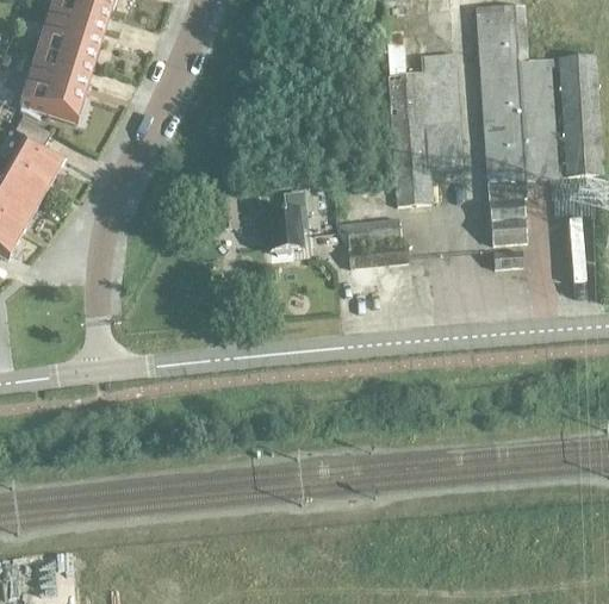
[(78,123),(115,0),(54,0),(22,105),(78,123)]
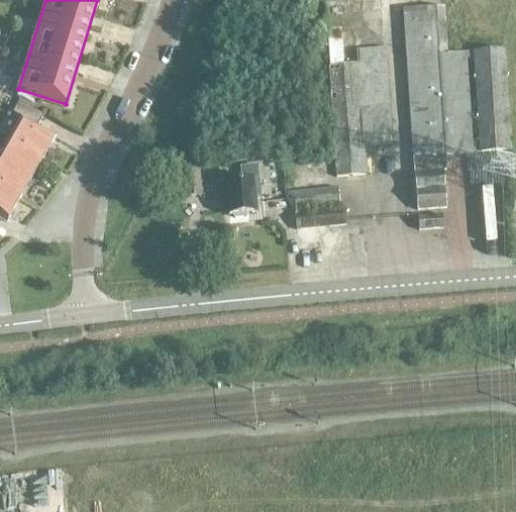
[(447,50),(445,3),(403,5),(404,11),(418,208),(447,205),(444,168),(447,168),(446,152),(474,150),(481,149),(481,150),(512,148),(505,45),(474,48),(480,138),(473,138),(467,49),(447,50)]
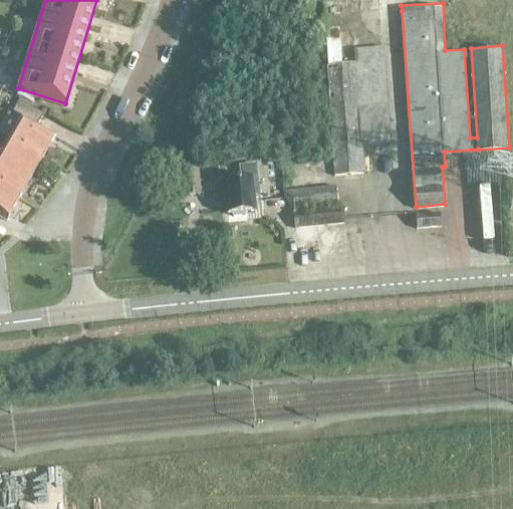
[(385,44),(357,46),(354,47),(355,59),(341,60),(339,25),(324,26),(334,174),(365,171),(363,144),(391,142),(385,44)]
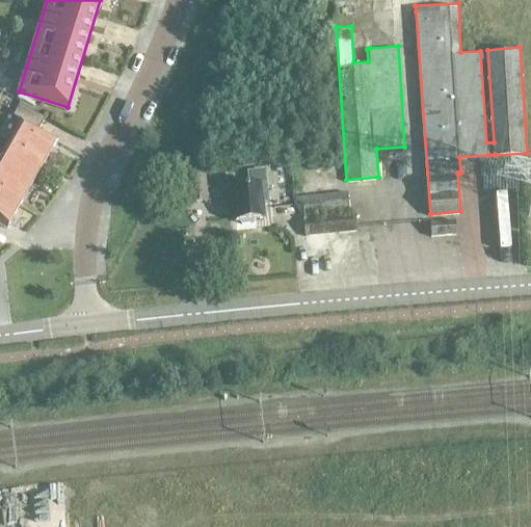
[(45,160),(54,143),(57,137),(51,133),(40,127),(46,115),(21,101),(14,112),(21,116),(8,138),(45,160)]
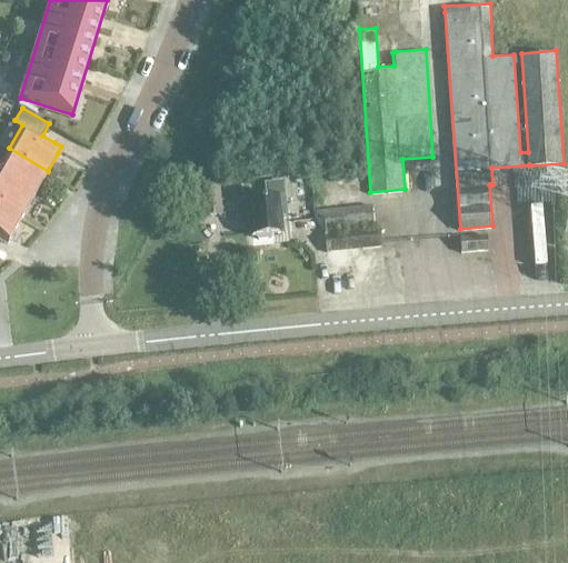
[(0,173),(35,193),(48,171),(9,148),(0,163),(0,173)]
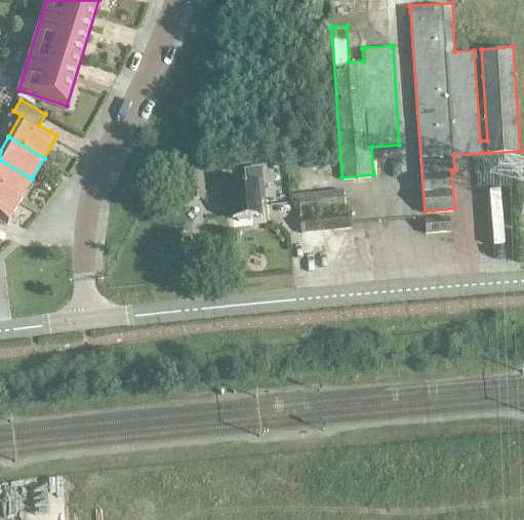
[(0,189),(19,200),(32,178),(0,160),(0,189)]
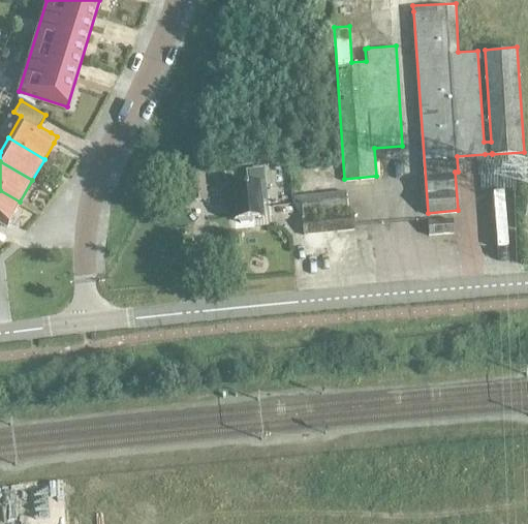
[(252,216),(265,215),(264,198),(269,198),(267,183),(273,183),(271,166),(265,167),(265,164),(246,166),(248,183),(230,184),(234,218),(239,218),(242,220),(250,220),(252,216)]
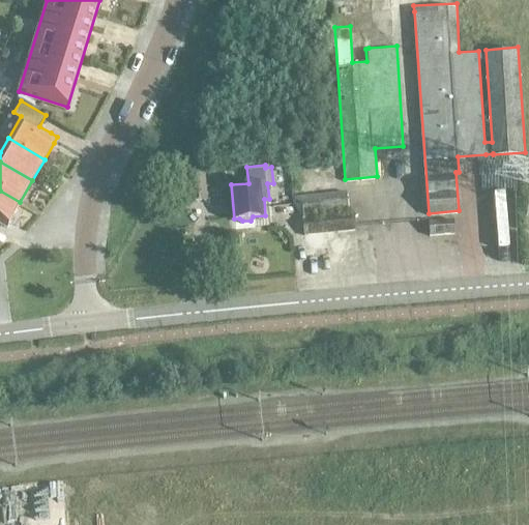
[(391,186),(405,187),(405,171),(391,171),(391,186)]
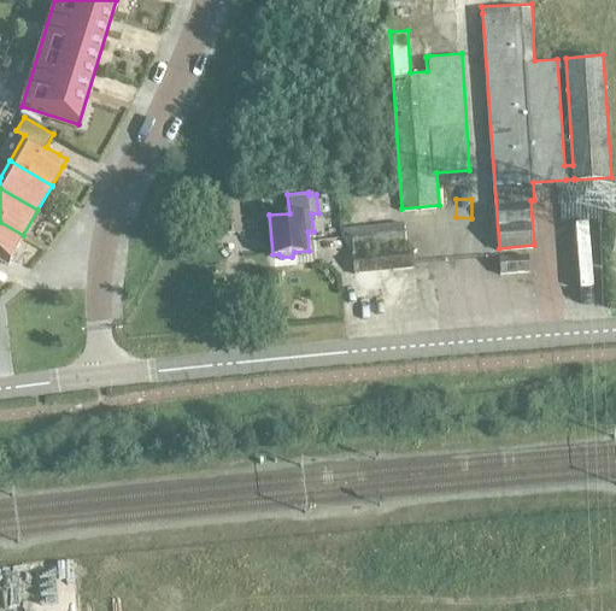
[(356,271),(415,265),(412,242),(406,244),(404,219),(341,225),(341,235),(352,246),(356,271)]
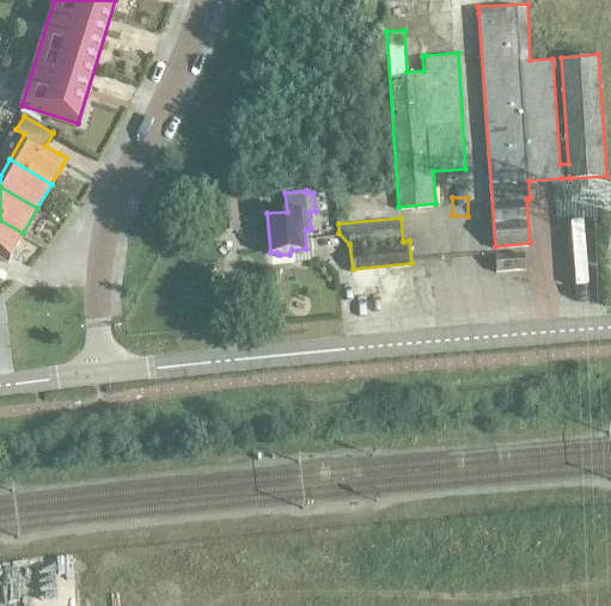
[(13,251),(23,233),(0,220),(0,253),(0,255),(1,255),(8,258),(12,251),(13,251)]
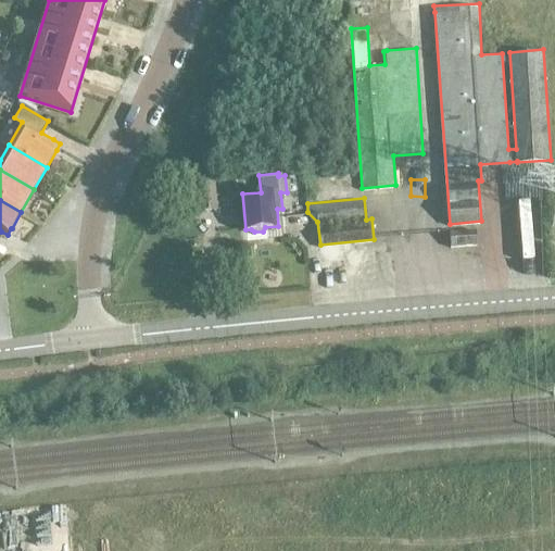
[(519,266),(531,266),(529,207),(517,207),(519,266)]
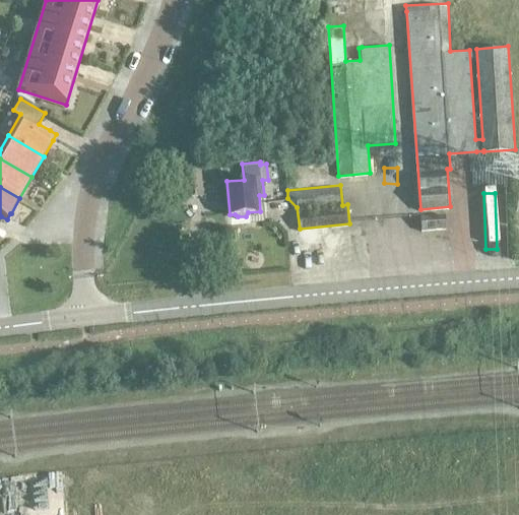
[(446,212),(420,214),(422,230),(443,228),(447,228),(446,212)]
